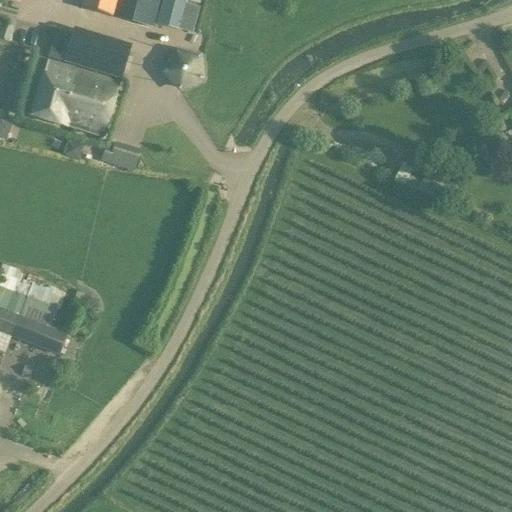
[(158,0),(83,0),(81,9),(151,29),(158,0)]
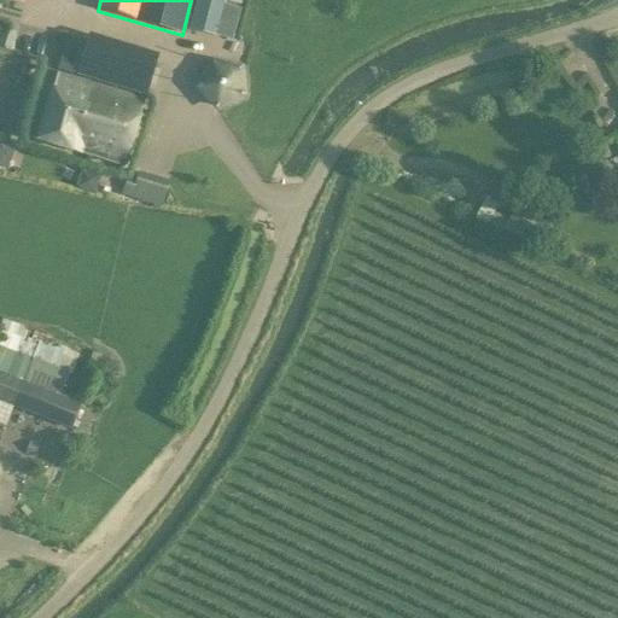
[(197,0),(190,28),(232,40),(240,10),(223,5),(225,0),(197,0)]
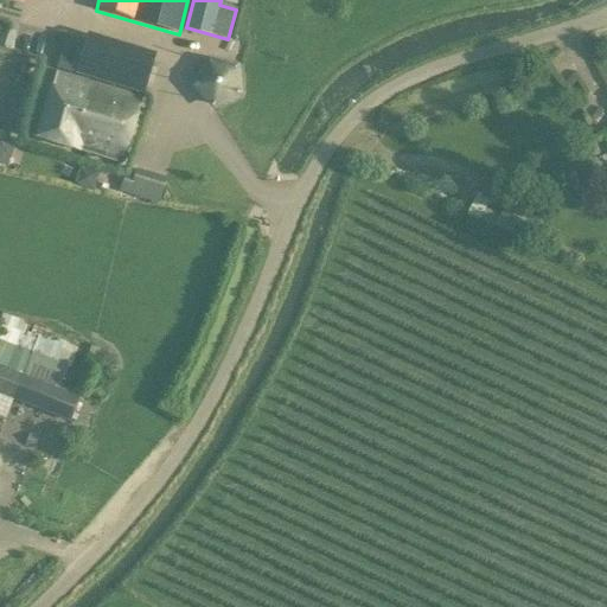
[(154,56),(85,34),(83,44),(65,38),(65,36),(57,33),(55,44),(62,45),(55,71),(74,76),(142,97),(154,56)]
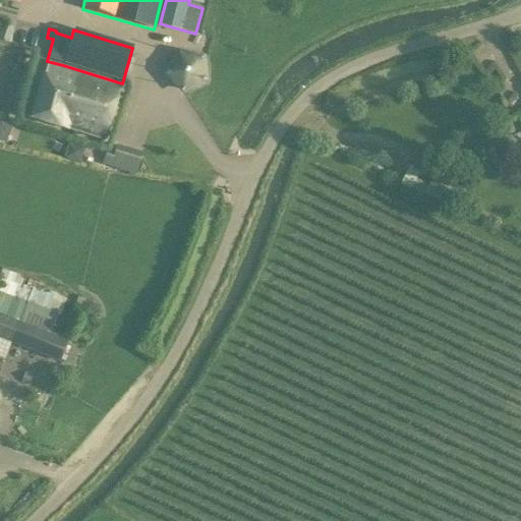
[(204,58),(182,54),(175,63),(169,74),(184,92),(207,80),(204,58)]
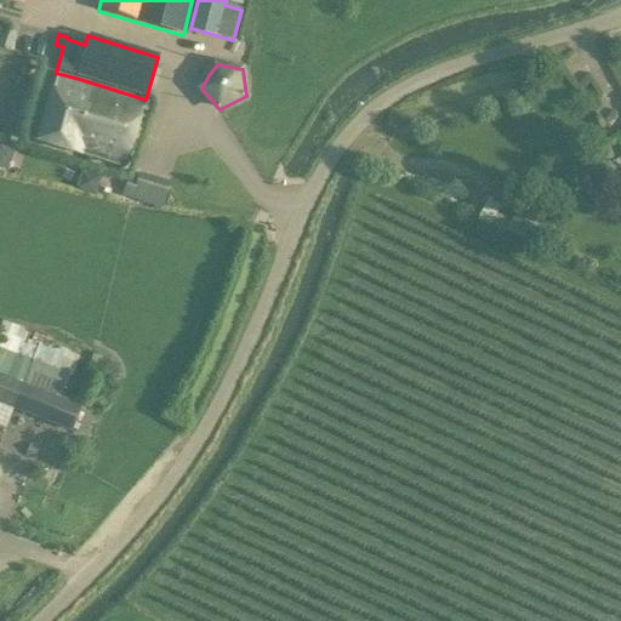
[(124,169),(144,102),(55,74),(34,140),(124,169)]
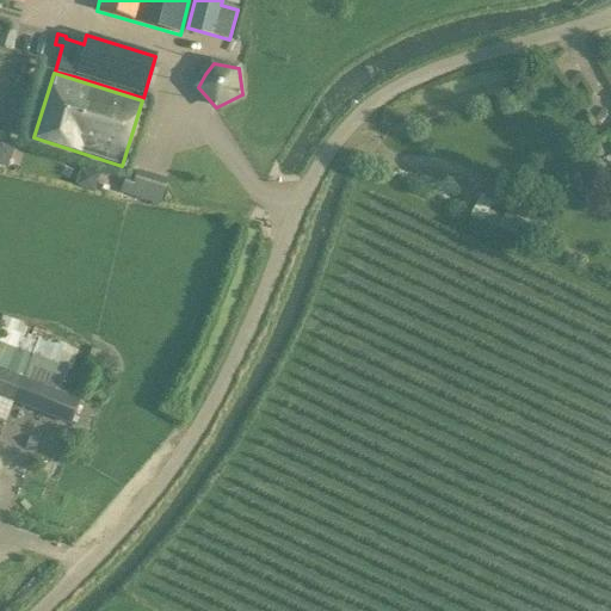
[(0,167),(7,170),(13,152),(0,147),(0,167)]
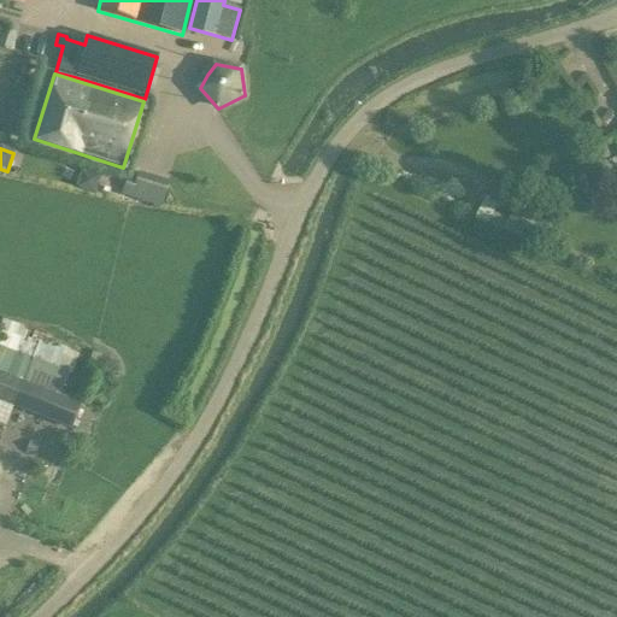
[(135,183),(125,181),(121,197),(160,207),(168,182),(137,172),(135,183)]
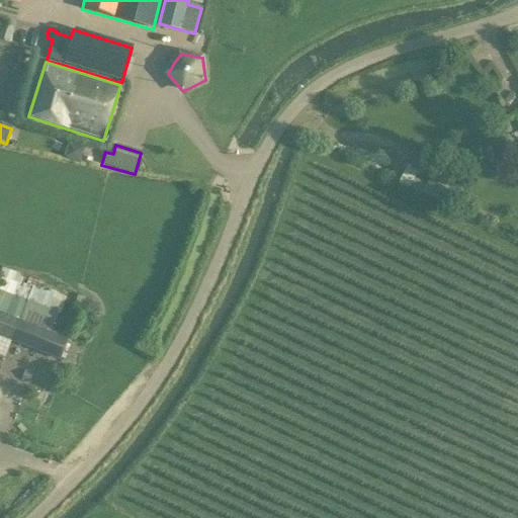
[(63,359),(65,355),(62,354),(67,340),(49,333),(61,298),(32,286),(34,281),(2,268),(0,272),(0,357),(3,359),(10,342),(60,361),(61,358),(63,359)]
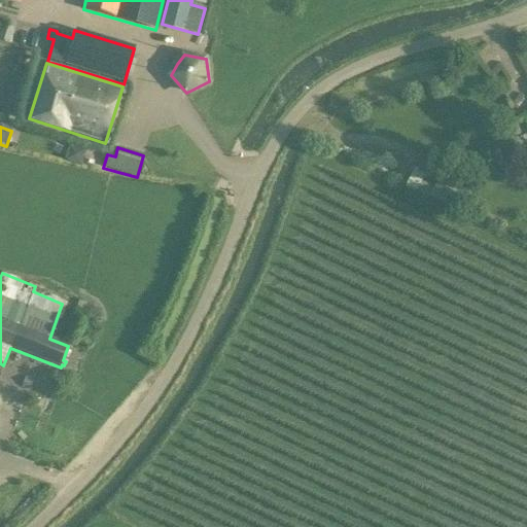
All buildings are outlined.
